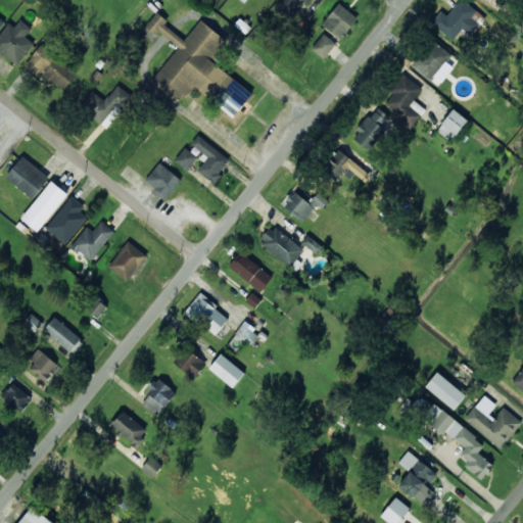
[(294,0),(303,8),(311,0),(294,0)]
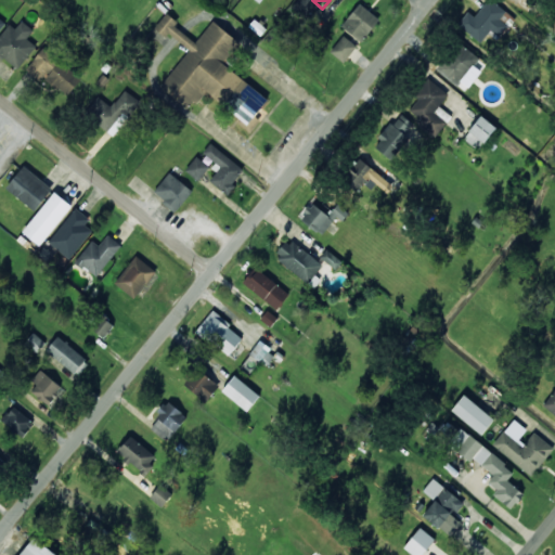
[(488,0),(475,17),(468,11),(457,24),(480,42),(488,34),(495,40),(507,26),(500,20),(506,12),(492,0),(488,0)]
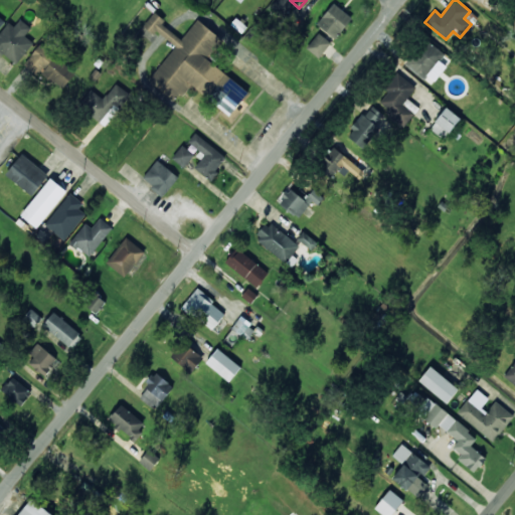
[(352,18),(334,3),(316,24),(335,39),(352,18)]
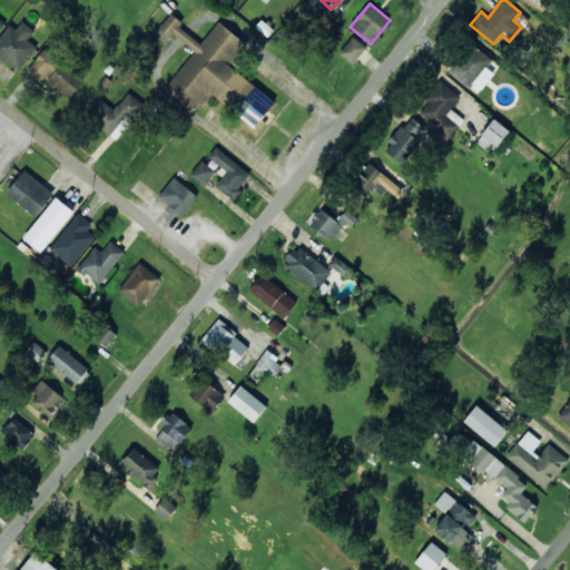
[(231,66),(247,45),(218,21),(200,43),(179,26),(183,21),(172,13),(159,29),(169,37),(173,33),(194,51),(165,88),(194,112),(209,94),(258,134),(267,123),(262,119),(276,102),(231,66)]
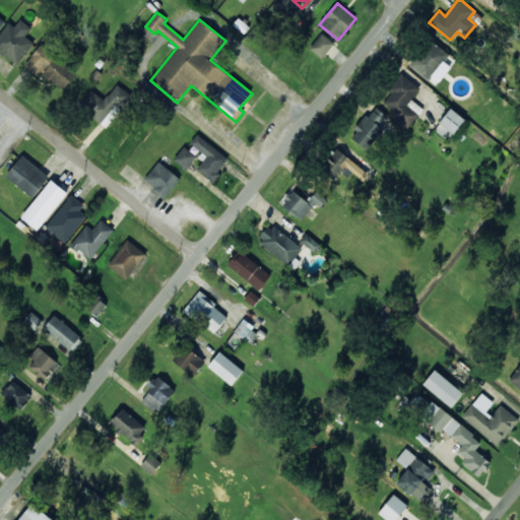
[(0,33),(0,52),(16,65),(35,44),(25,36),(31,28),(20,19),(14,26),(9,22),(0,33)]
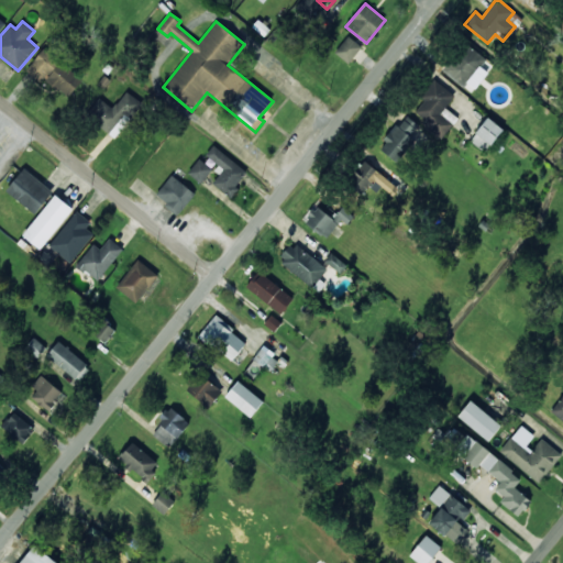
[(335,52),(349,64),(363,47),(349,35),(335,52)]
